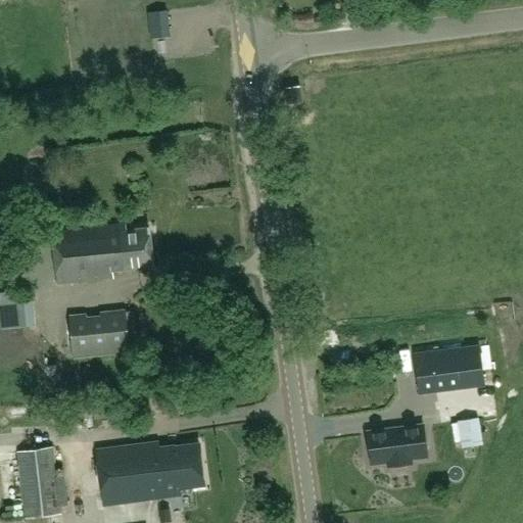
[(126,223),(51,231),(56,282),(112,277),(111,271),(153,266),(149,227),(127,230),(126,223)]
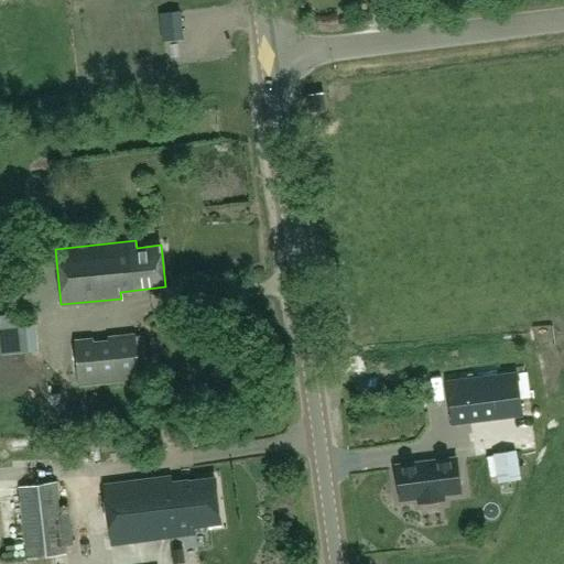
[(0,316),(0,333),(2,354),(30,350),(25,314),(0,316)]
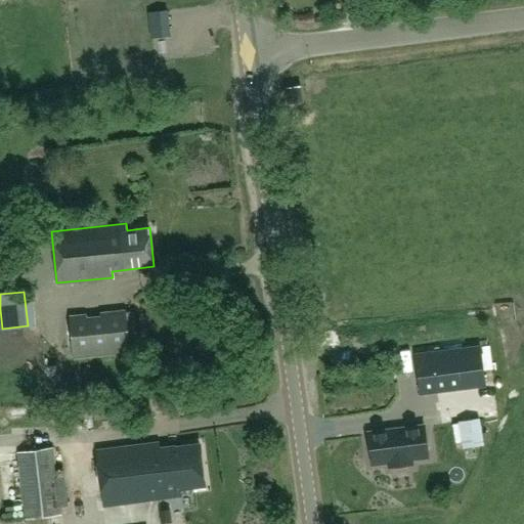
[(86,317),(86,313),(69,315),(73,356),(129,350),(125,316),(125,308),(99,311),(99,315),(86,317)]
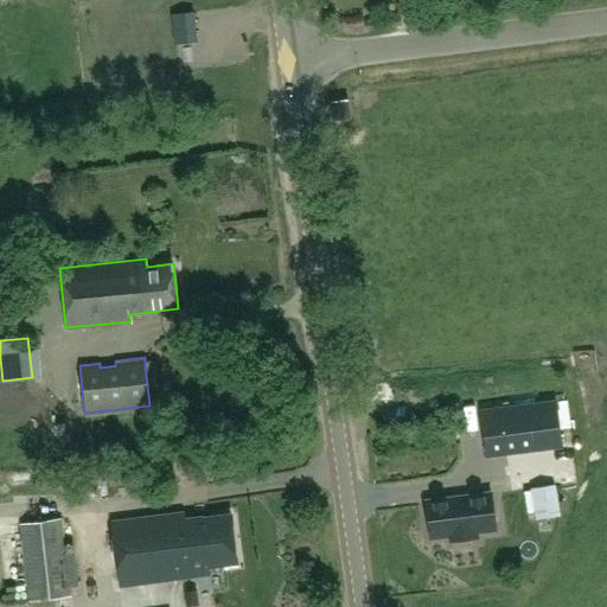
[(486,455),(562,446),(556,403),(481,413),(486,455)]
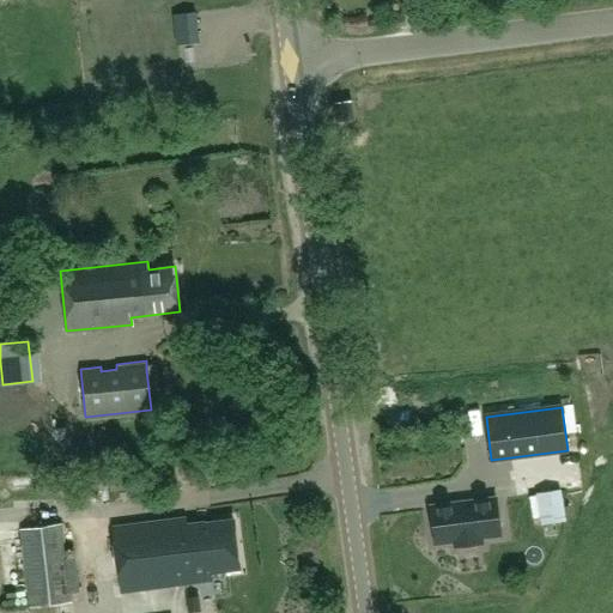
[(541,521),(566,517),(562,486),(536,491),(541,521)]
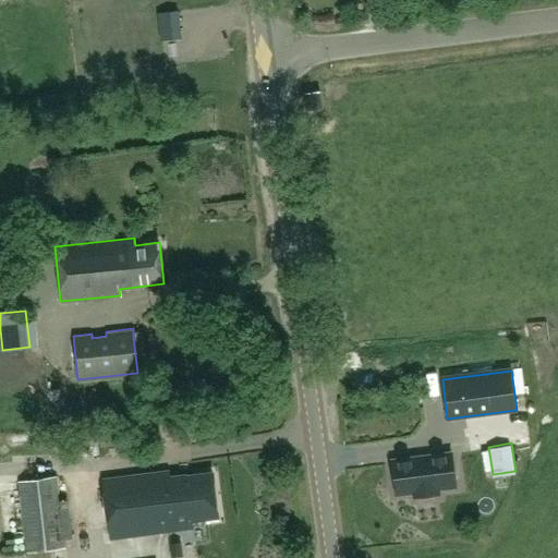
[(99,457),(99,447),(79,446),(79,456),(99,457)]
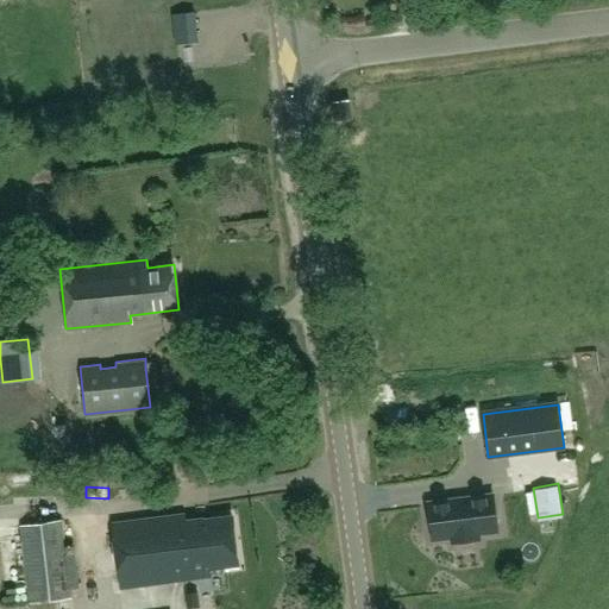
[(496,531),(491,495),(426,503),(429,539),(451,535),(452,542),(476,539),(475,533),(496,531)]
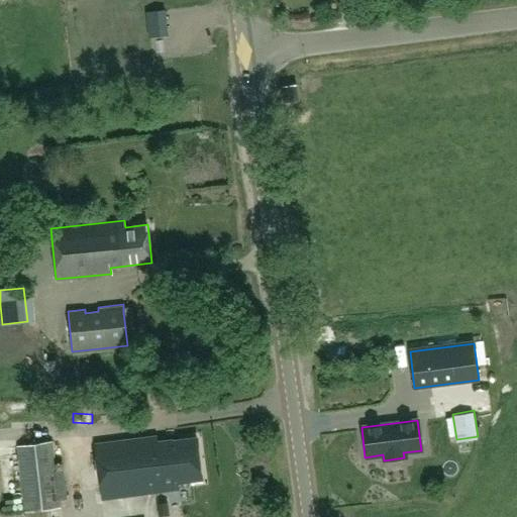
[(157,436),(95,443),(101,498),(179,489),(178,483),(190,481),(202,480),(197,437),(173,440),(173,439),(158,441),(157,436)]
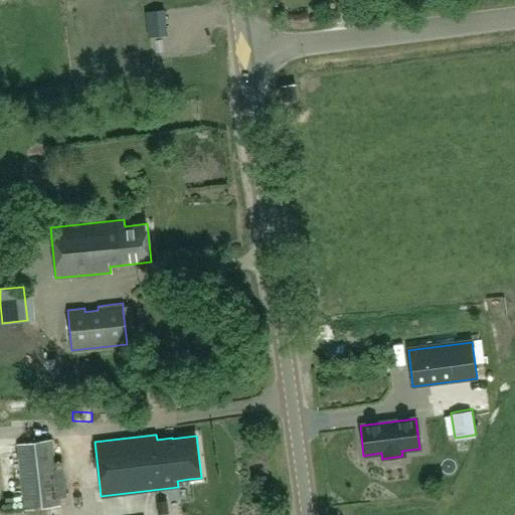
[(17,444),(25,510),(59,506),(51,440),(17,444)]
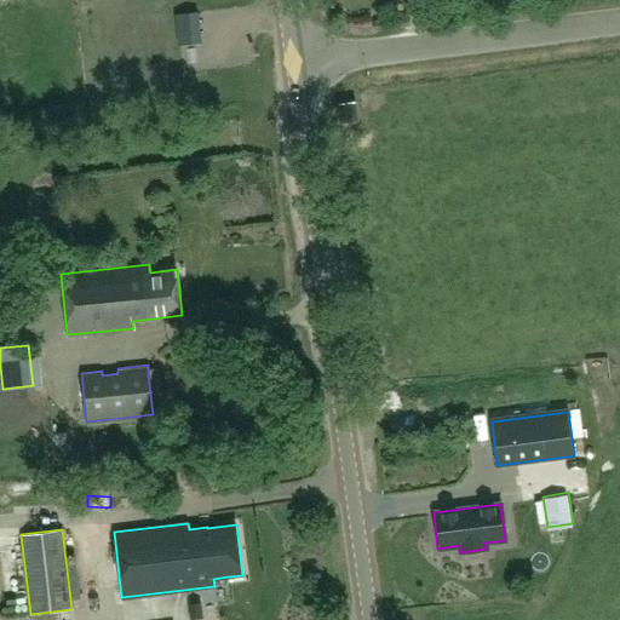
[(201,602),(190,603),(191,619),(202,618),(201,602)]
